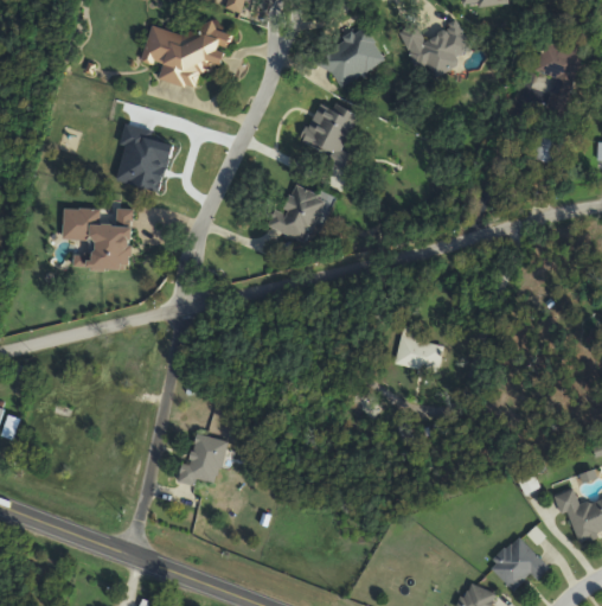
[(226,0),(224,8),(242,13),(245,0),(226,0)]
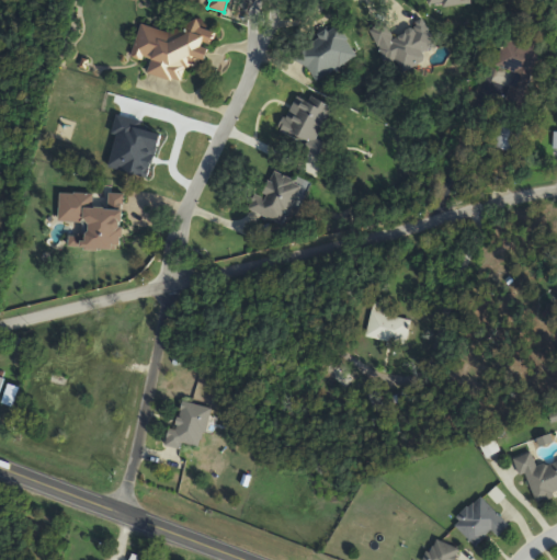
[(150,61),(193,75),(199,57),(207,60),(215,38),(144,15),(132,53),(151,59),(150,61)]
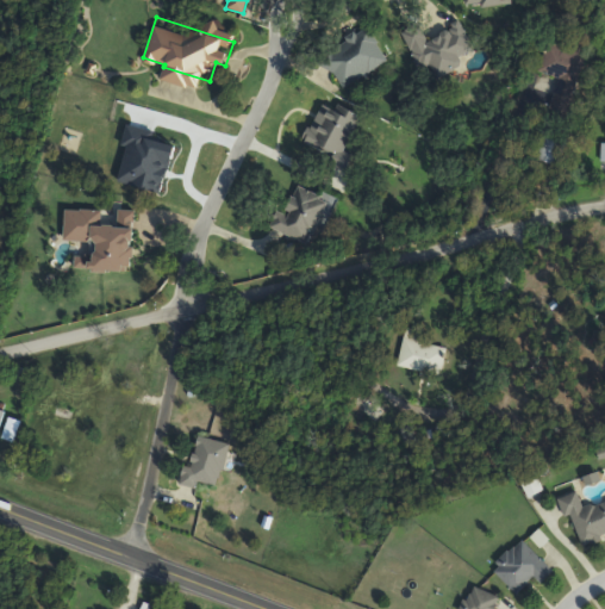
[(474,50),(466,25),(426,38),(420,23),(401,30),(413,67),(430,61),(435,76),(465,67),(461,55),(474,50)]
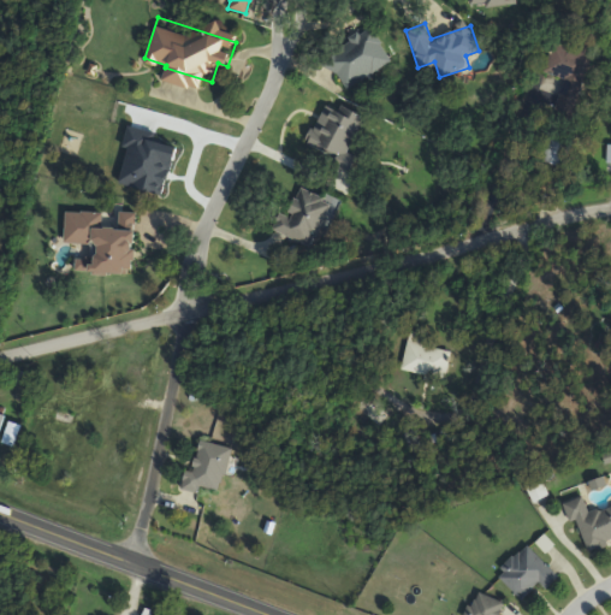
[(322,58),(345,90),(391,58),(368,25),(322,58)]
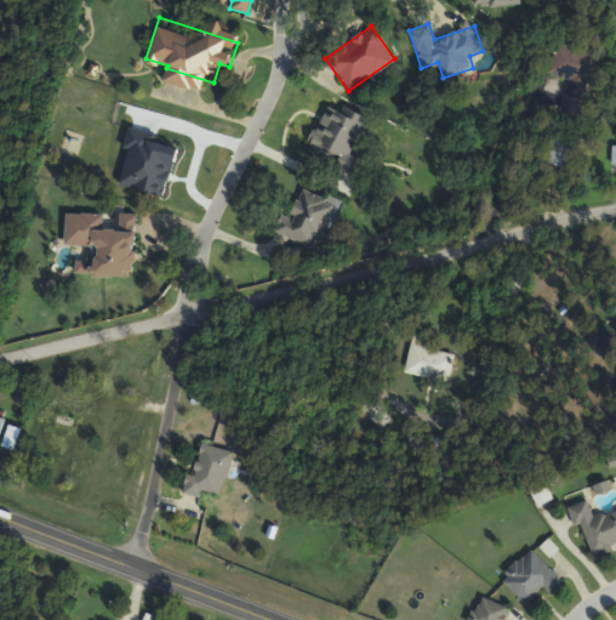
[(581,113),(597,51),(554,40),(546,72),(568,78),(559,107),(581,113)]
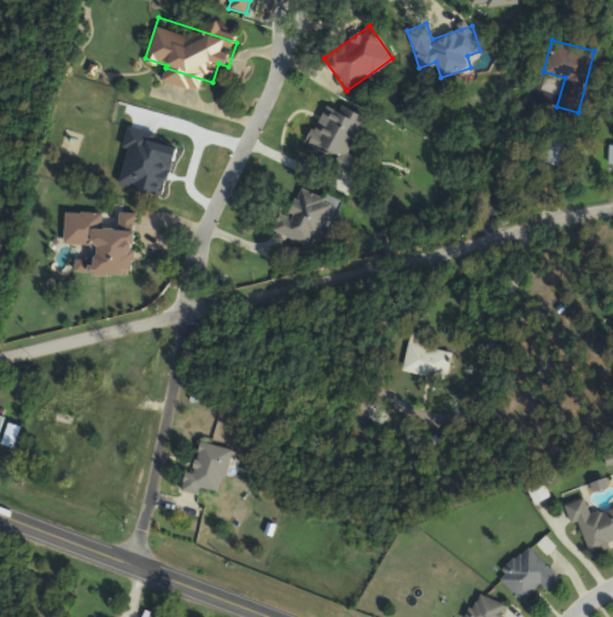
[(566,169),(577,140),(552,131),(541,159),(566,169)]
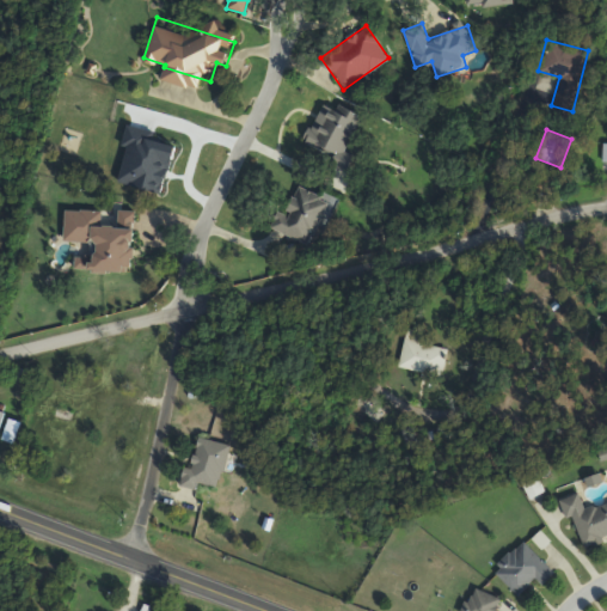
[(280,212),(271,230),(312,248),(333,200),(299,184),(286,214),(280,212)]
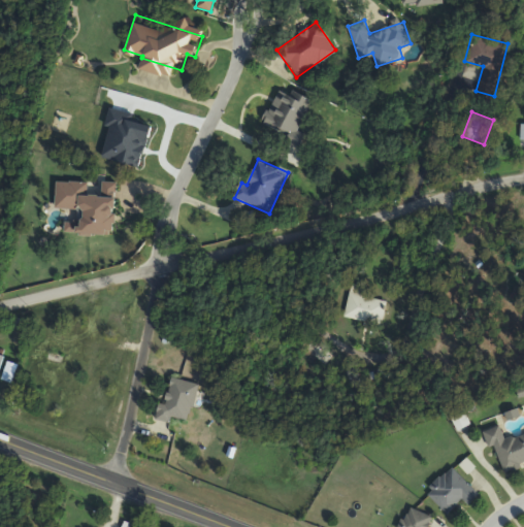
[(373,288),(350,284),(344,317),(381,324),(385,300),(371,298),(373,288)]
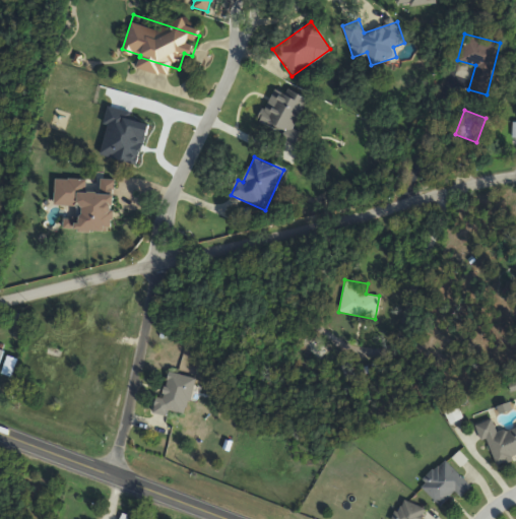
[(149,410),(185,416),(192,377),(164,372),(159,397),(152,396),(149,410)]
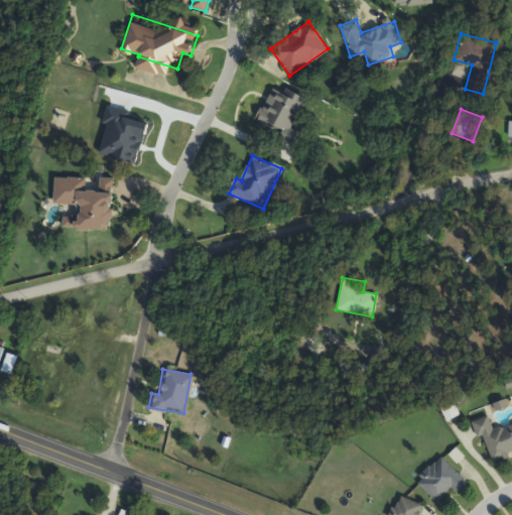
[(511,423),(493,430),(489,416),(472,422),(477,437),(484,434),(492,461),(511,454),(511,423)]
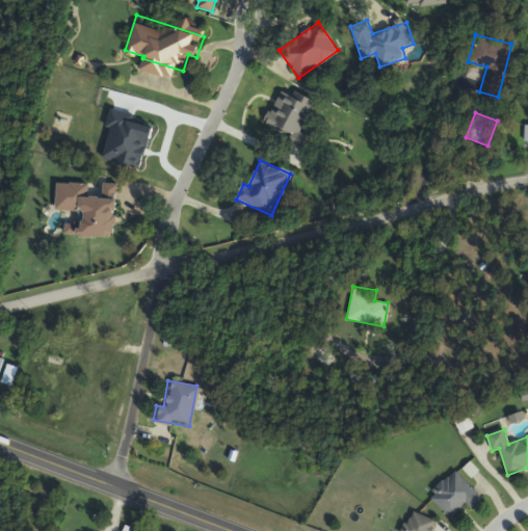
[(465,503),(471,509),(482,498),(454,470),(428,496),(450,518),(465,503)]
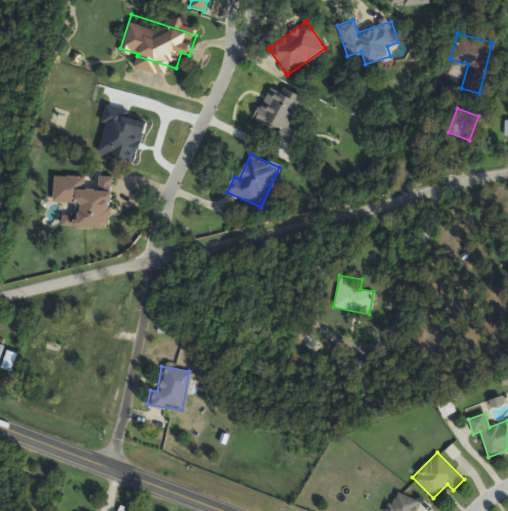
[(413,510),(417,500),(394,492),(387,510),(413,510)]
